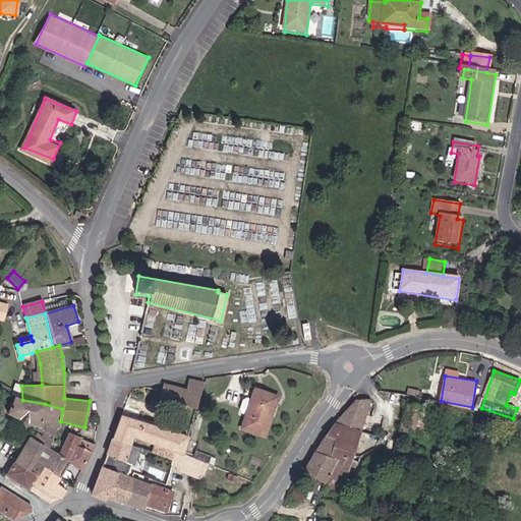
[(196,408),(204,384),(188,380),(186,390),(165,384),(164,384),(159,399),(196,408)]
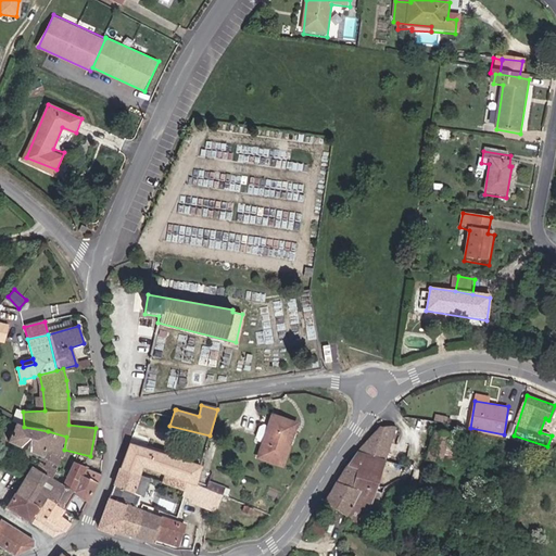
[(262,442),(257,456),(282,465),(289,444),(283,442),(291,420),(272,414),(268,426),(262,442)]
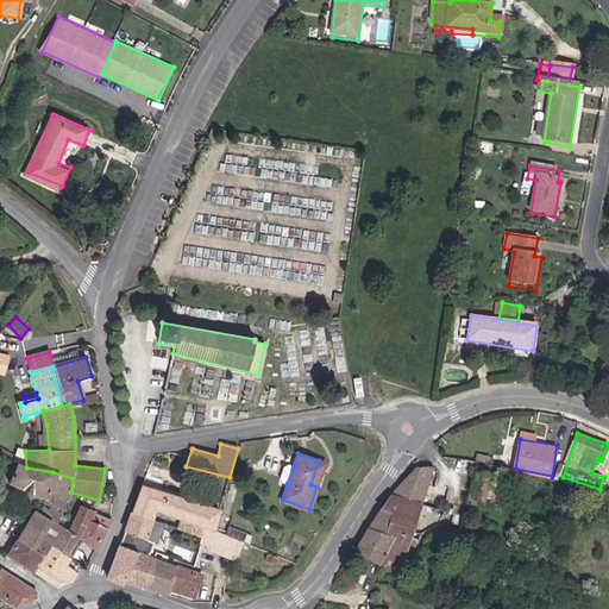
[(319,460),(311,484),(316,487),(325,463),(319,460)]
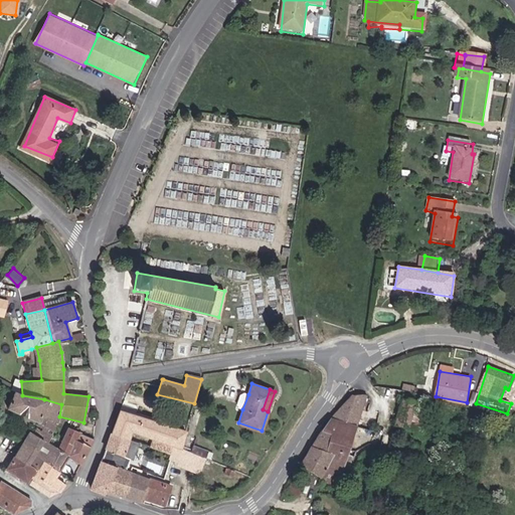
[(430,396),(404,391),(403,397),(427,404),(430,396)]
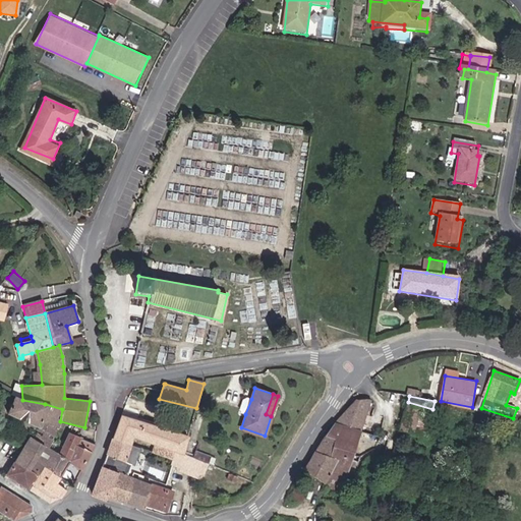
[(16,398),(14,397),(7,413),(39,427),(42,421),(49,424),(43,438),(37,435),(34,440),(50,450),(54,442),(60,425),(60,423),(60,421),(62,409),(45,404),(22,400),(20,400),(16,398)]
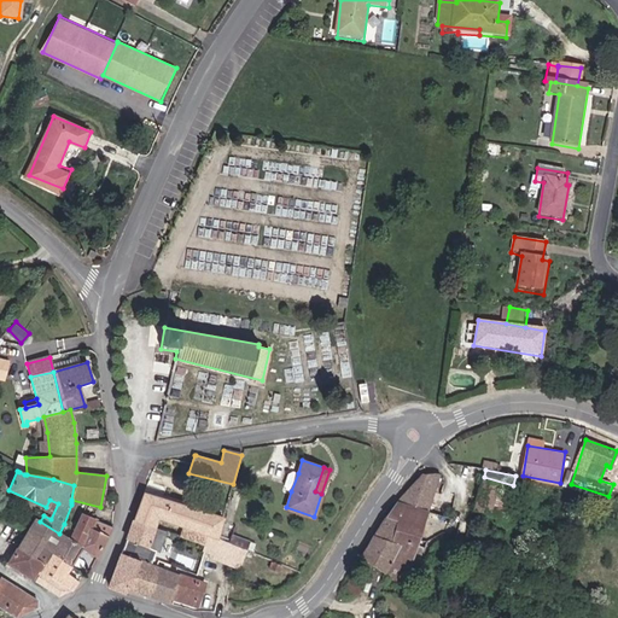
[(291,491),(298,473),(291,472),(286,489),(291,491)]
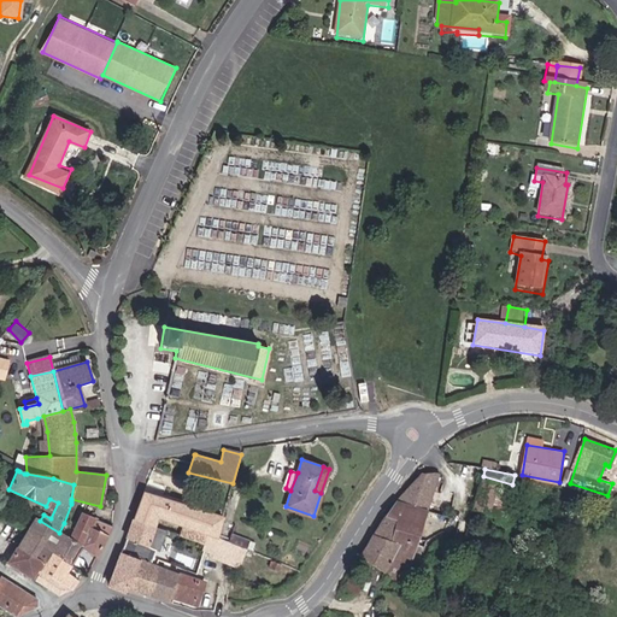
[(394,528),(405,534),(383,571),(401,582),(438,474),(422,474),(395,500),(407,505),(394,528)]
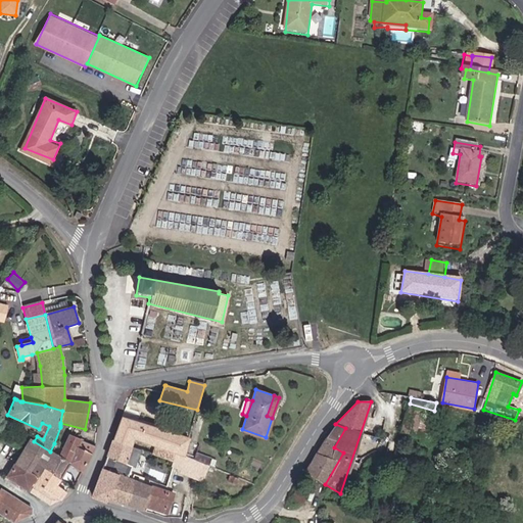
[(113,440),(141,449),(143,441),(156,445),(154,454),(174,460),(176,453),(181,454),(184,455),(189,438),(122,418),(113,440)]
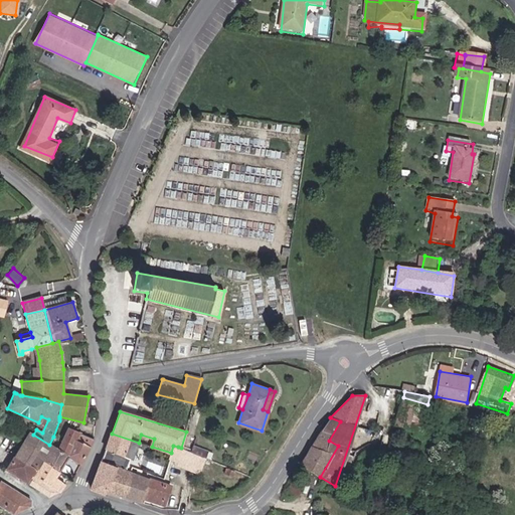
[(300,465),(320,477),(338,446),(329,441),(340,421),(330,417),(320,431),(300,465)]
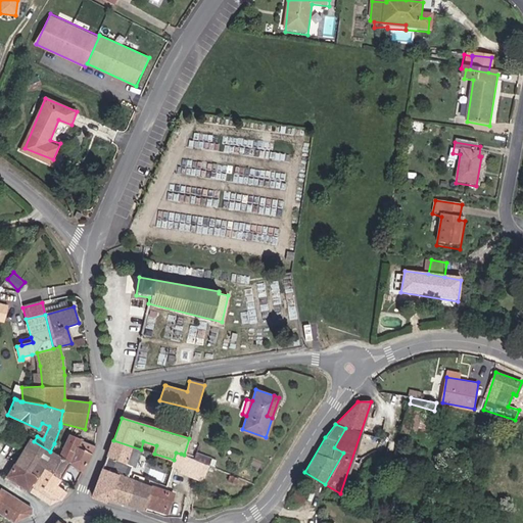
[(83,471),(95,446),(69,435),(60,458),(69,463),(83,471)]
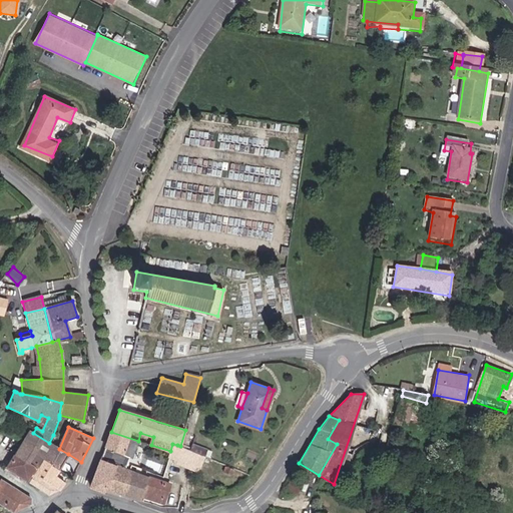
[(29,431),(23,441),(35,450),(44,456),(60,467),(68,454),(59,449),(49,443),(33,433),(29,431)]
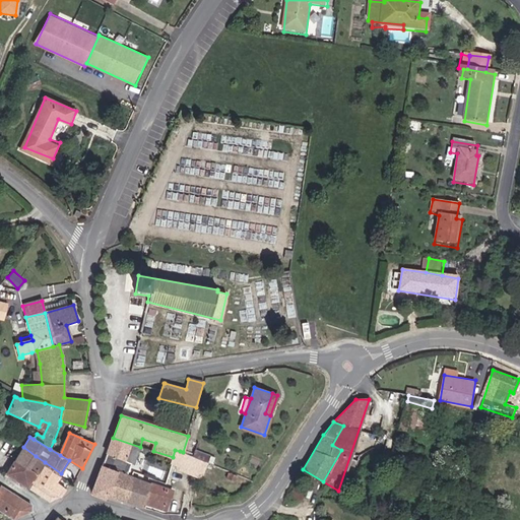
[(131,463),(134,464),(140,447),(113,438),(94,486),(98,488),(94,495),(106,499),(107,497),(122,502),(131,476),(127,474),(131,463)]
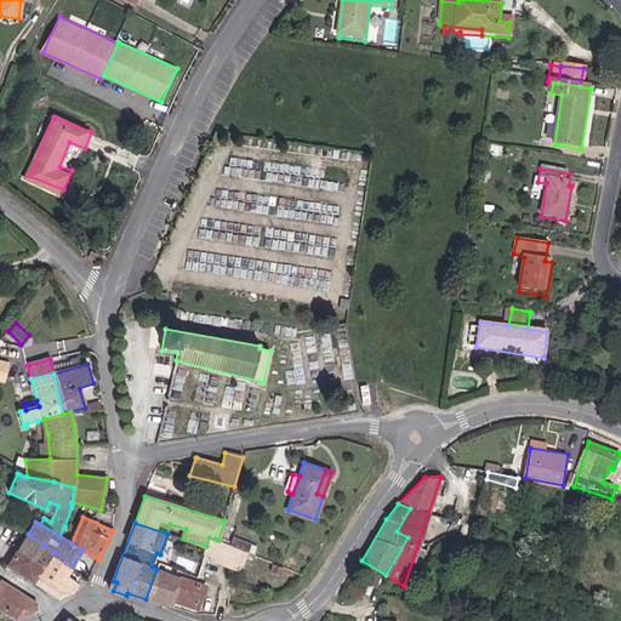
[(28,534),(17,551),(34,560),(43,545),(28,534)]
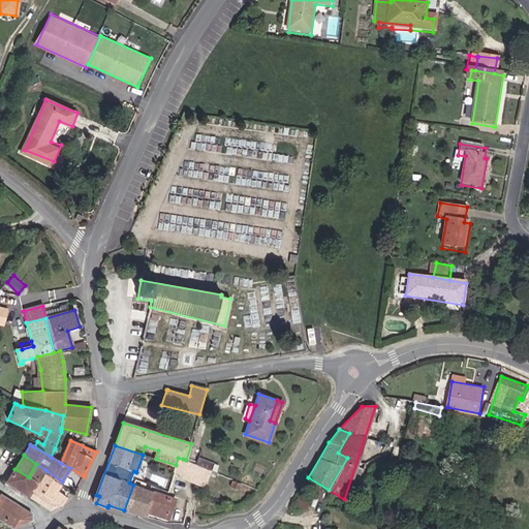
[(200,458),(197,464),(212,469),(214,464),(200,458)]
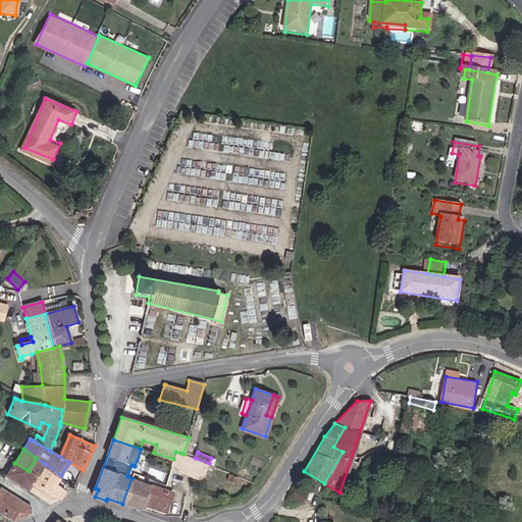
[(184,454),(180,453),(177,460),(184,462),(180,471),(207,482),(213,466),(184,454)]
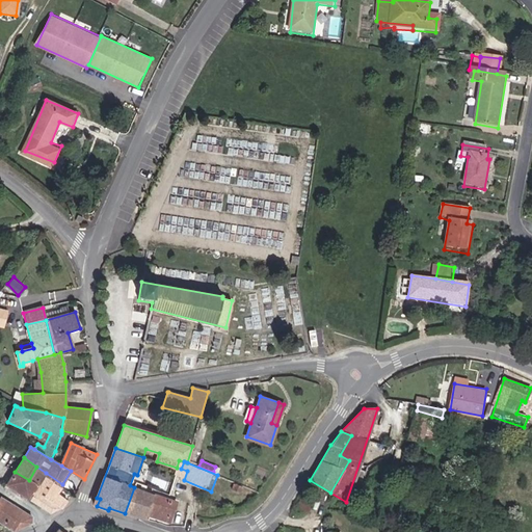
[(29,480),(15,472),(7,485),(30,500),(35,490),(46,473),(36,467),(29,480)]
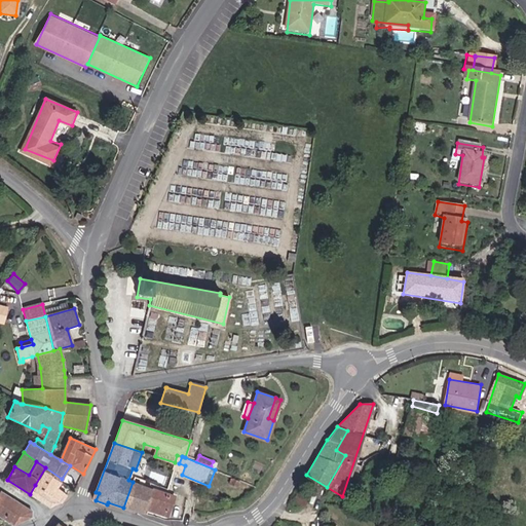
[(45,467),(35,485),(60,501),(61,501),(61,500),(66,494),(55,488),(62,479),(45,467)]
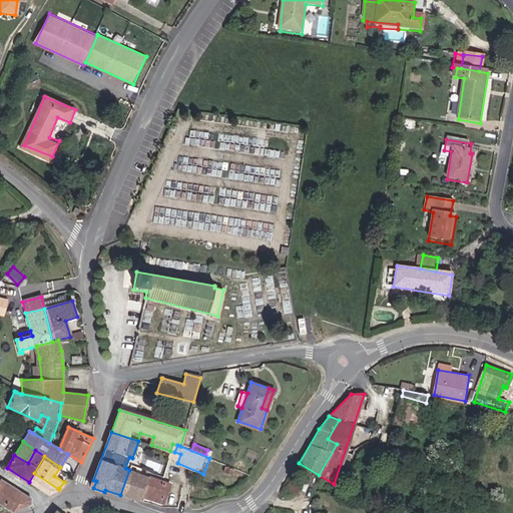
[(233,468),(226,465),(223,472),(230,475),(233,468)]
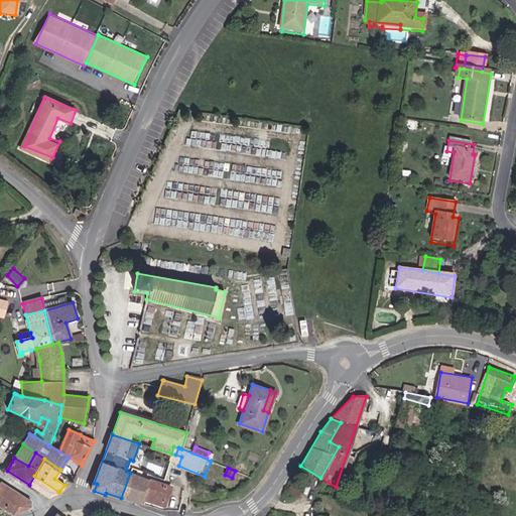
[(121,498),(141,504),(142,499),(144,494),(166,502),(171,487),(130,473),(121,498)]
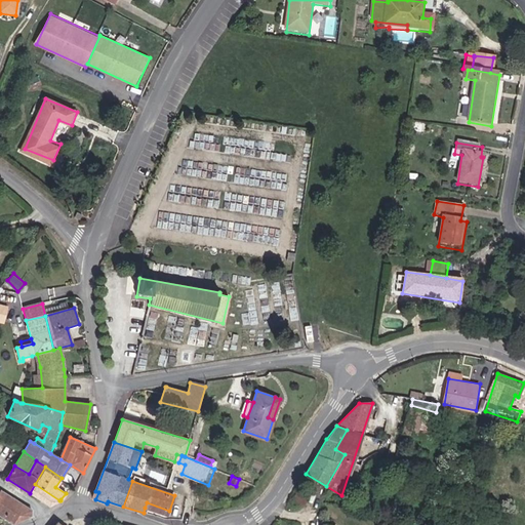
[(59,500),(35,484),(30,493),(29,494),(49,508),(59,500)]
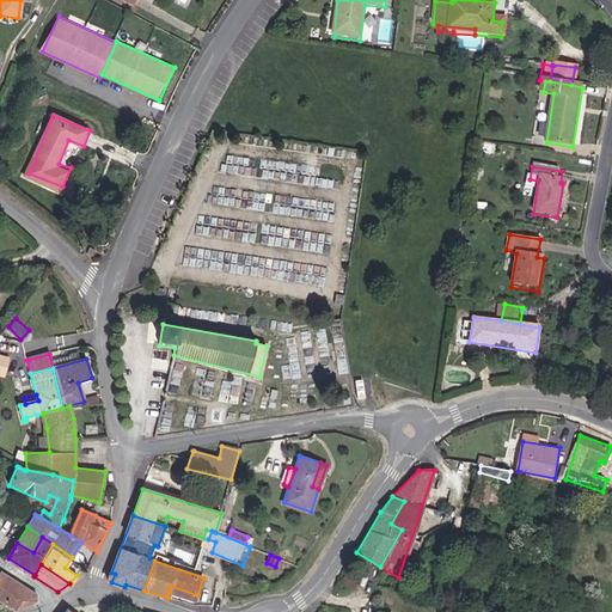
[(349,585),(356,573),(350,569),(342,581),(349,585)]
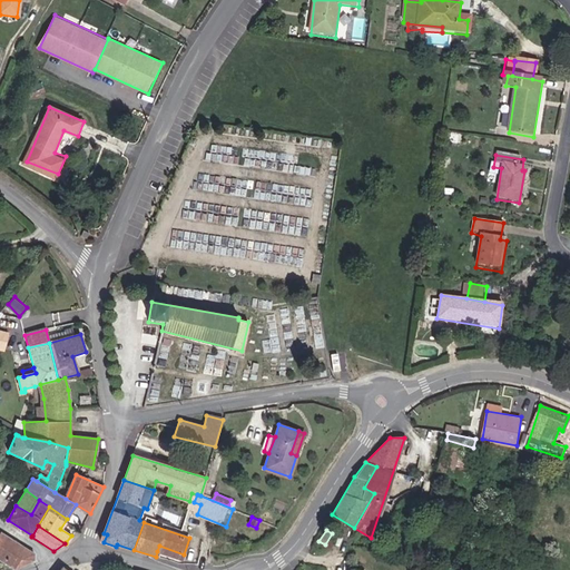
[(0,532),(0,559),(15,568),(35,560),(35,553),(0,532)]
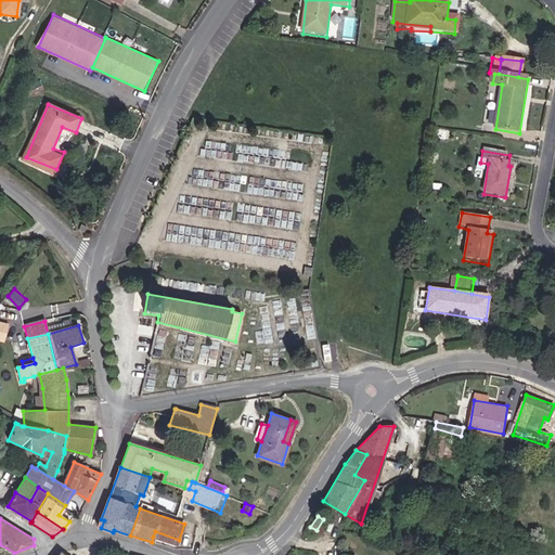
[(177,545),(179,540),(155,531),(153,537),(177,545)]
